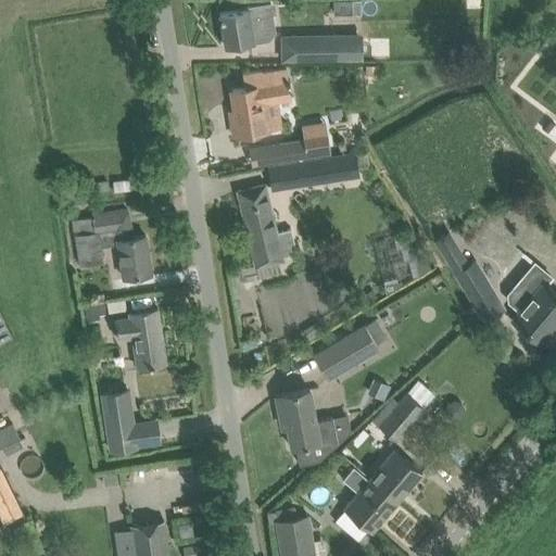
[(269,39),(273,32),(268,4),(219,12),(225,47),(269,39)]
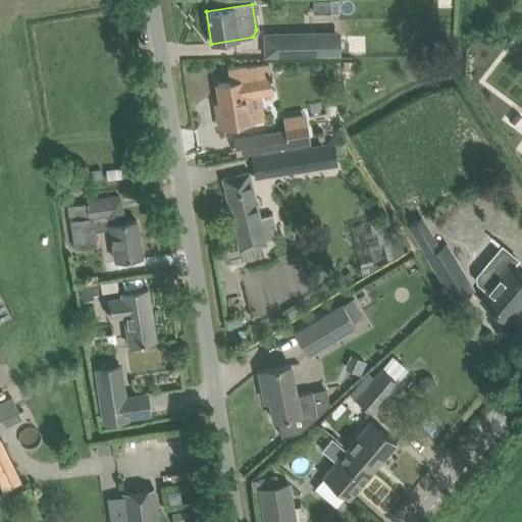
[(265,40),(265,56),(321,56),(320,29),(298,30),(299,40),(265,40)]
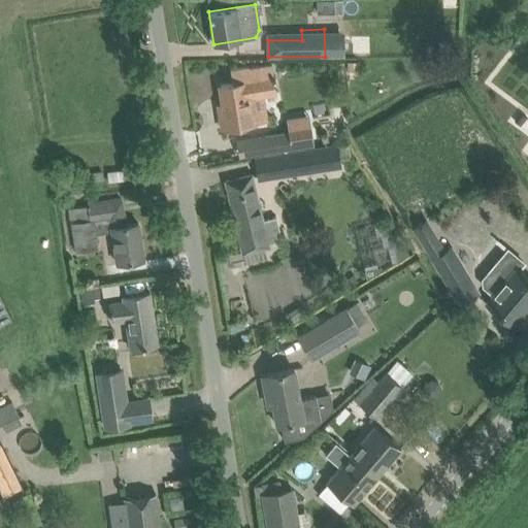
[(357,62),(348,62),(349,70),(357,70),(357,62)]
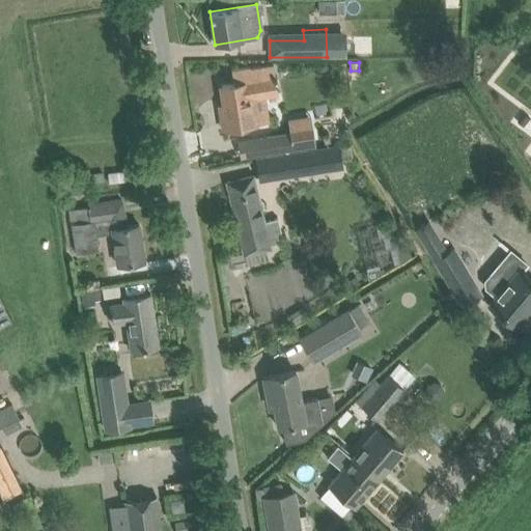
[(258,124),(258,123),(269,122),(266,96),(278,94),(276,81),(278,81),(277,76),(275,77),(273,64),(250,68),(250,67),(231,70),(233,84),(221,85),(228,129),(258,124)]
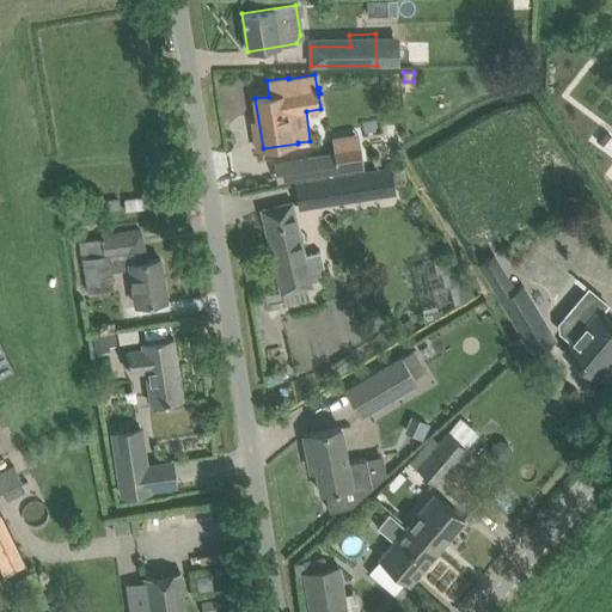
[(334,153),(300,159),(303,177),(363,167),(360,151),(360,145),(334,150),(334,153)]
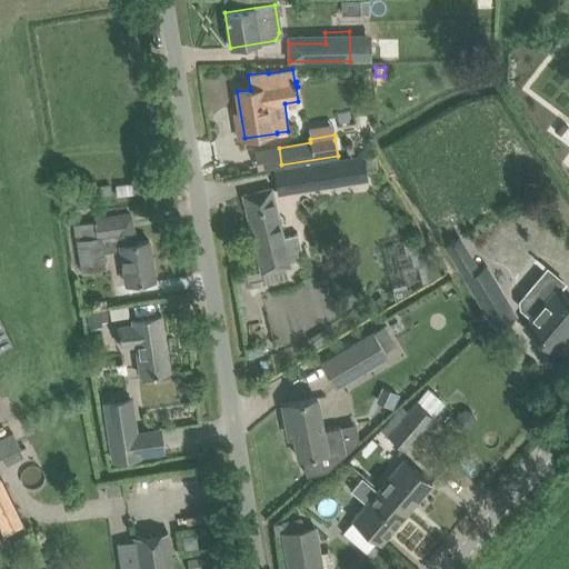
[(363,155),(275,168),(279,193),(346,183),(345,179),(367,175),(363,155)]
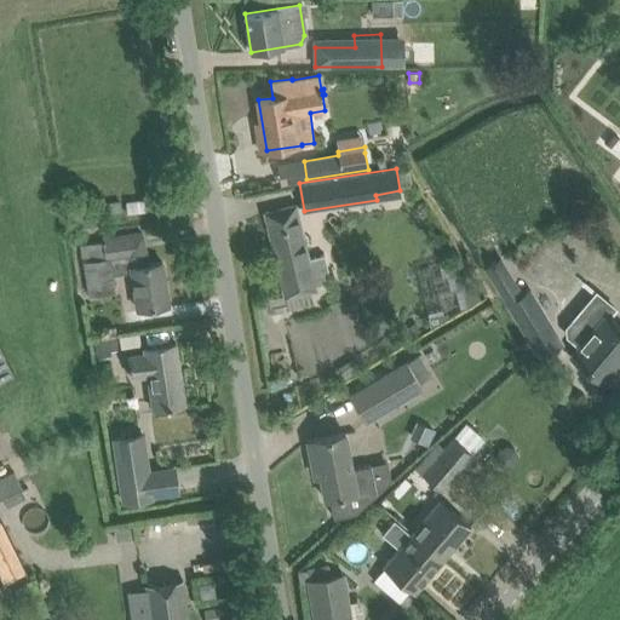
[(148,201),(126,204),(127,216),(149,213),(148,201)]
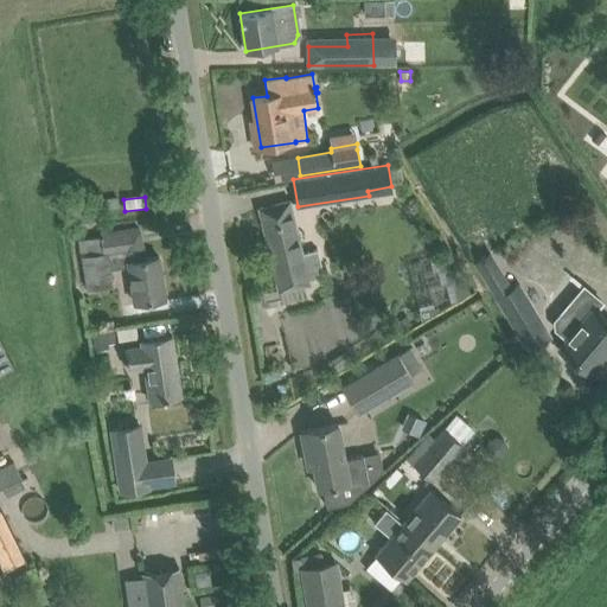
[(117,198),(102,200),(103,212),(120,209),(117,198)]
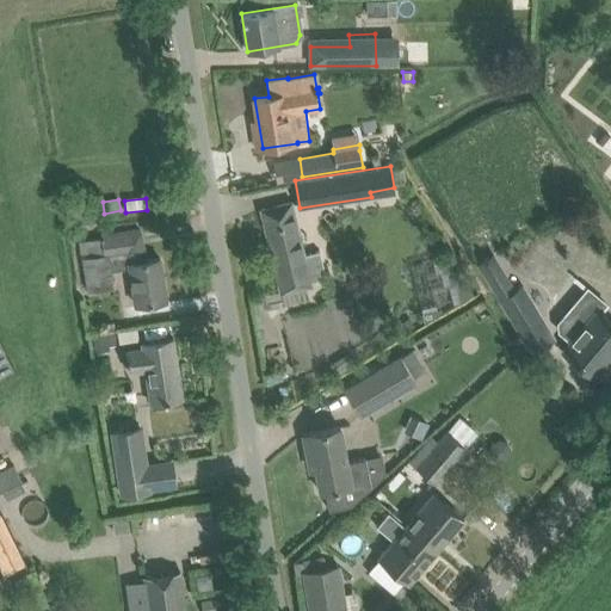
[(310,285),(309,282),(325,278),(319,251),(303,254),(290,202),(261,209),(282,292),(310,285)]
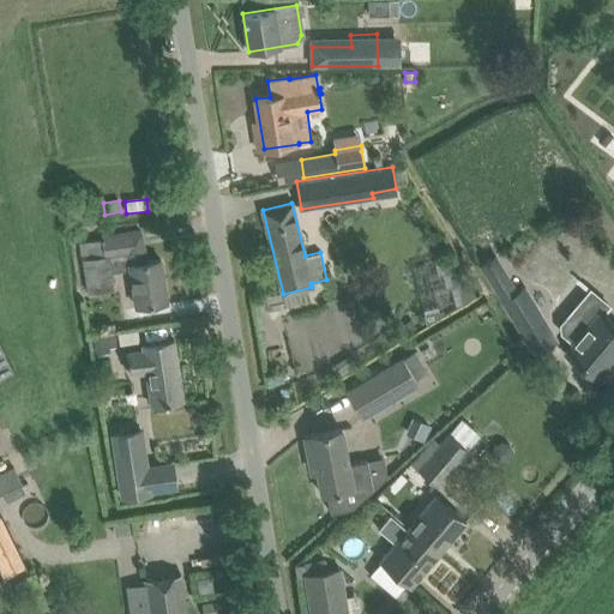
[(114,287),(112,271),(130,268),(136,307),(167,302),(160,259),(145,262),(142,233),(78,242),(85,292),(114,287)]
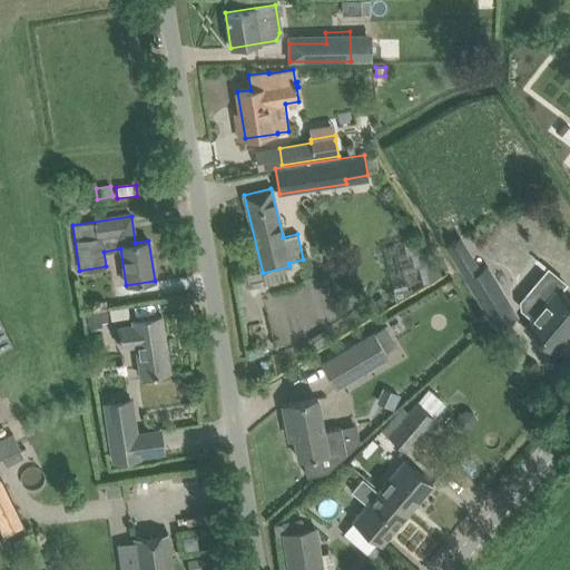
[(445,243),(497,328),(517,316),(485,267),(481,271),(460,234),(445,243)]
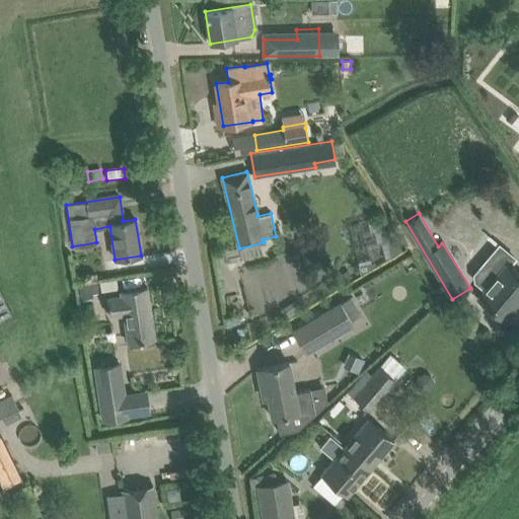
[(390,228),(379,231),(382,242),(393,240),(390,228)]
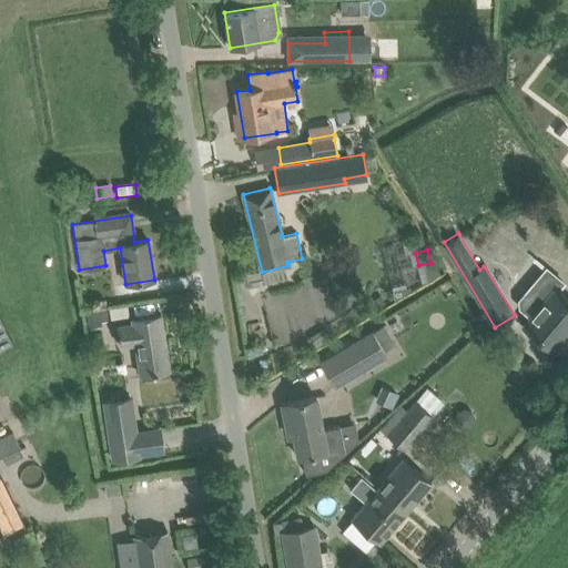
[(411,287),(393,291),(394,301),(412,291),(411,287)]
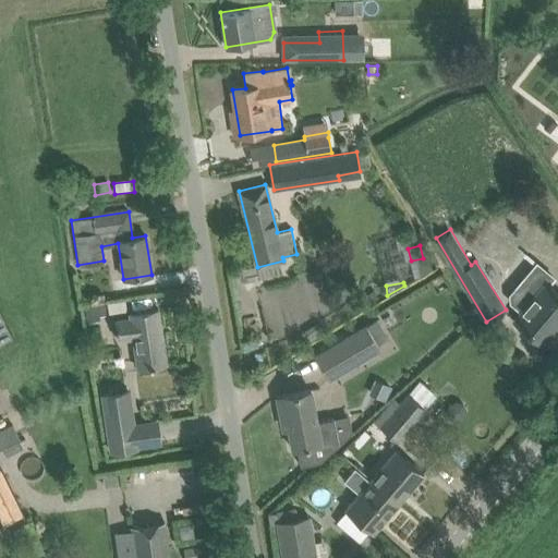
[(514,320),(523,328),(540,342),(557,320),(557,293),(546,283),(514,320)]
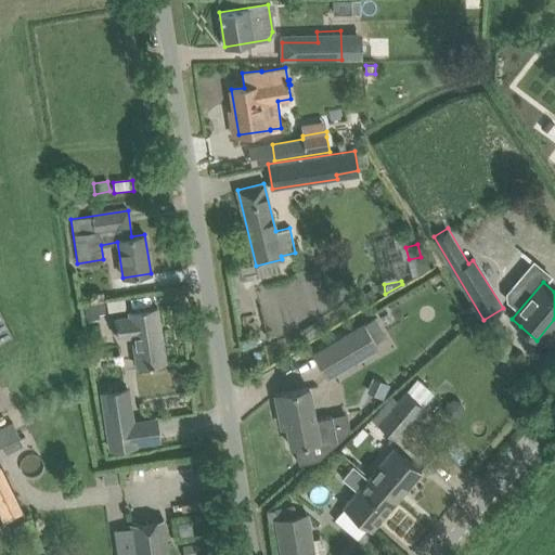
[(371,287),(363,292),(368,299),(375,295),(371,287)]
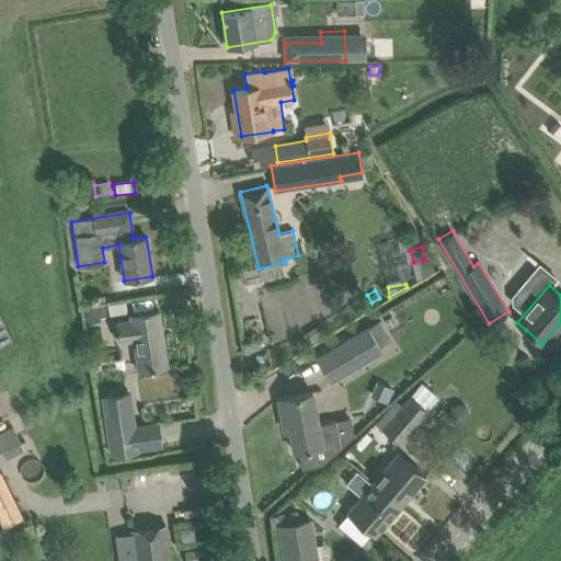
[(98,308),(86,310),(88,323),(100,322),(98,308)]
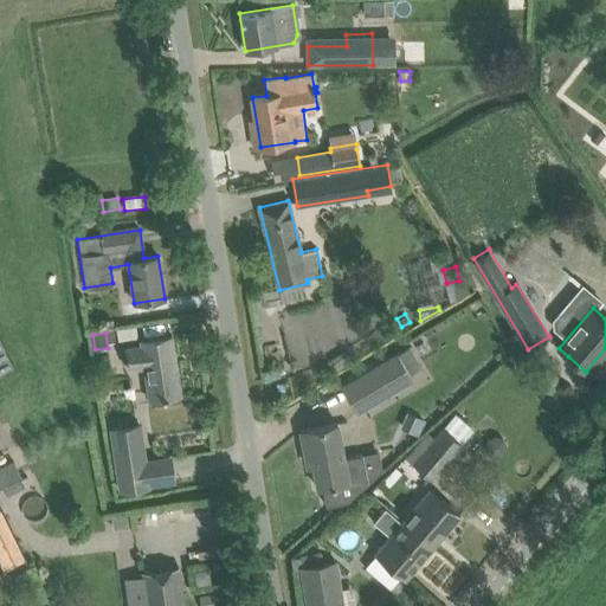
[(144,366),(149,399),(180,394),(172,335),(140,340),(141,346),(124,348),(128,368),(144,366)]
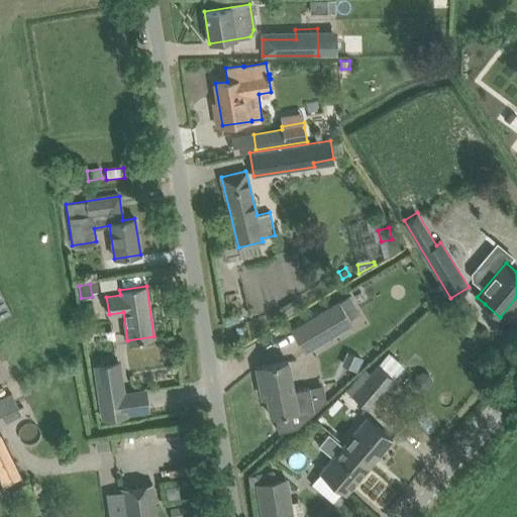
[(291,328),(305,352),(352,324),(349,319),(359,313),(349,296),(339,302),(338,300),(291,328)]
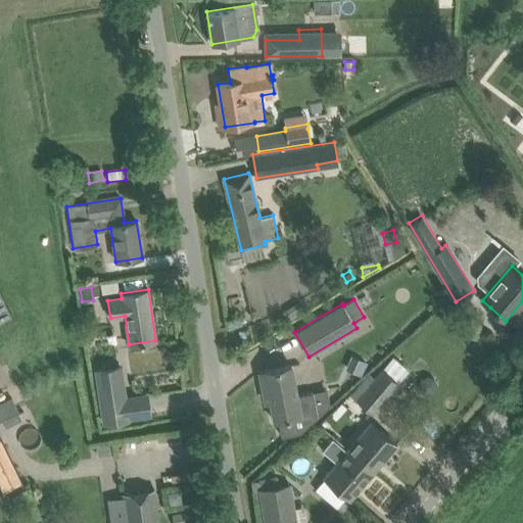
[(242,325),(239,317),(226,321),(229,329),(242,325)]
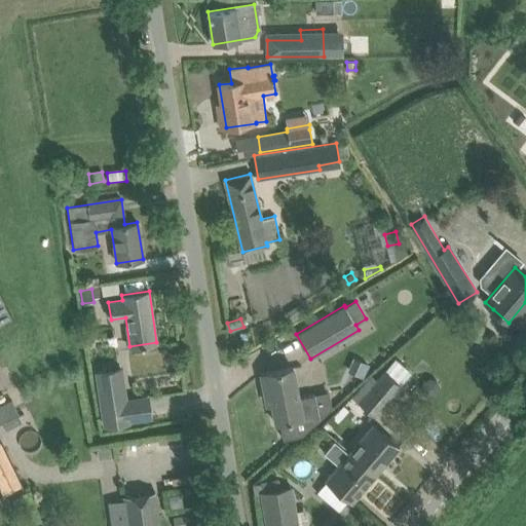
[(292,367),(261,373),(265,393),(266,403),(270,402),(275,423),(278,422),(282,438),(299,435),(302,431),(318,417),(314,395),(298,398),(292,367)]
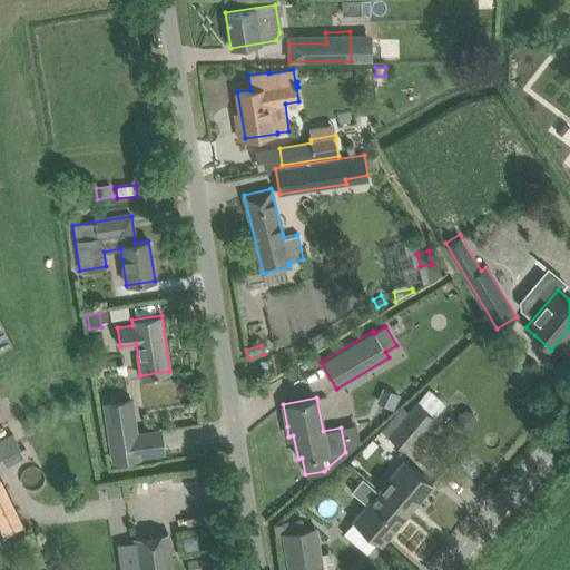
[(106,403),(114,460),(138,457),(129,400),(106,403)]
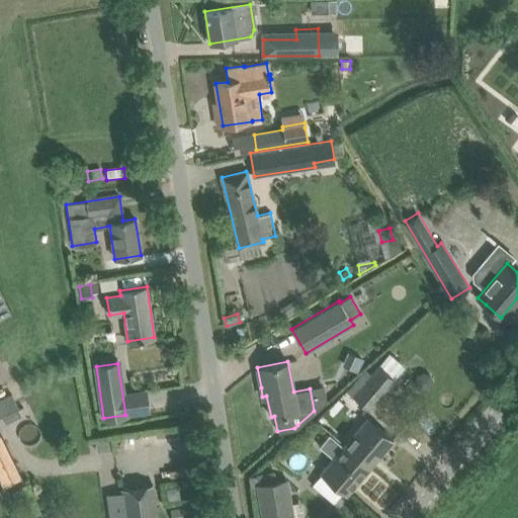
[(352,396),(368,410),(369,410),(395,379),(394,378),(378,365),(352,396)]
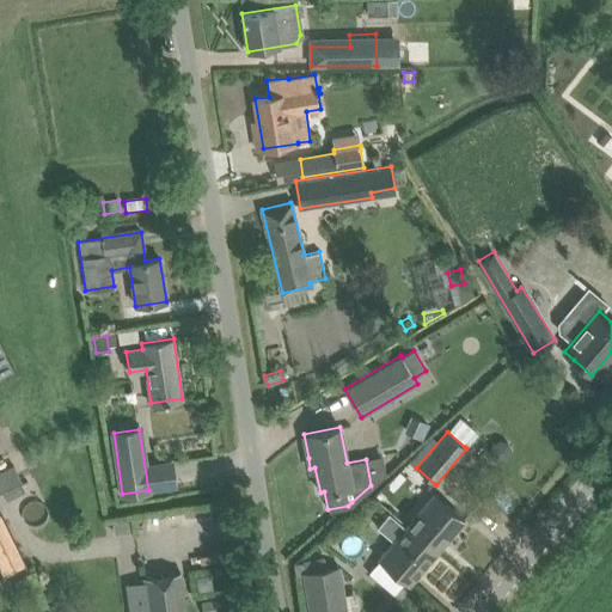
[(0,472),(0,503),(26,491),(14,465),(0,472)]
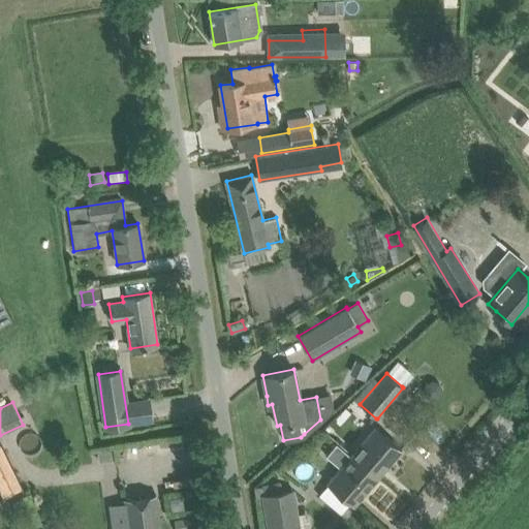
[(375,426),(351,455),(377,477),(402,448),(375,426)]
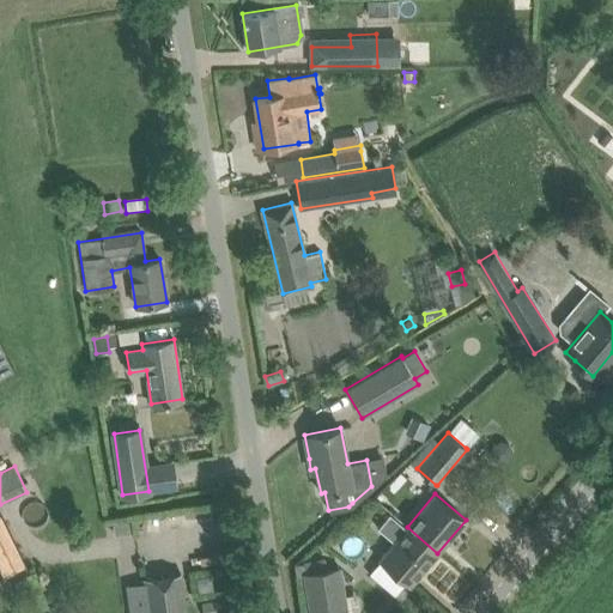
[(389,511),(376,527),(394,541),(378,559),(410,586),(437,553),(407,527),(389,511)]
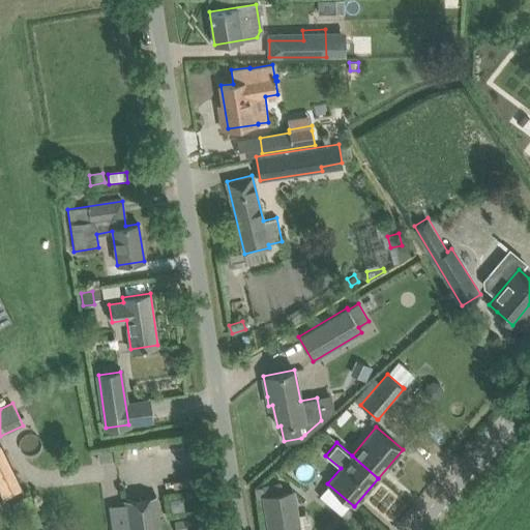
[(264,496),(269,529),(298,529),(293,491),(264,496)]
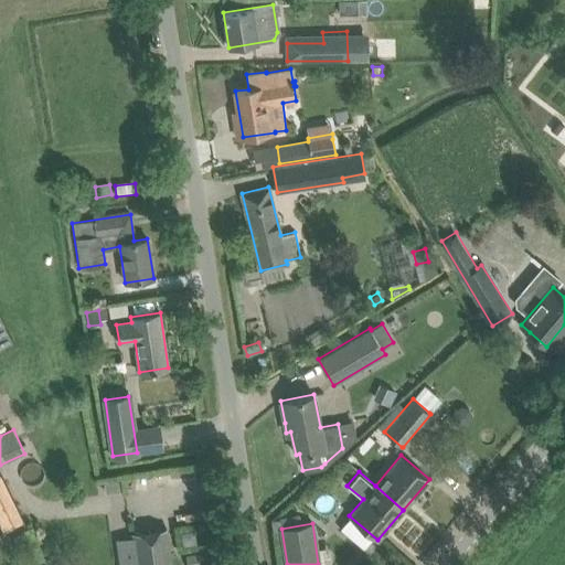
[(172,564),(167,528),(130,533),(135,564),(172,564)]
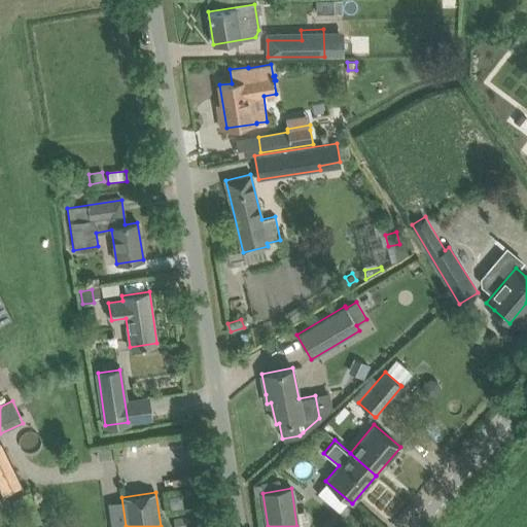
[(25,493),(12,499),(20,515),(32,508),(25,493)]
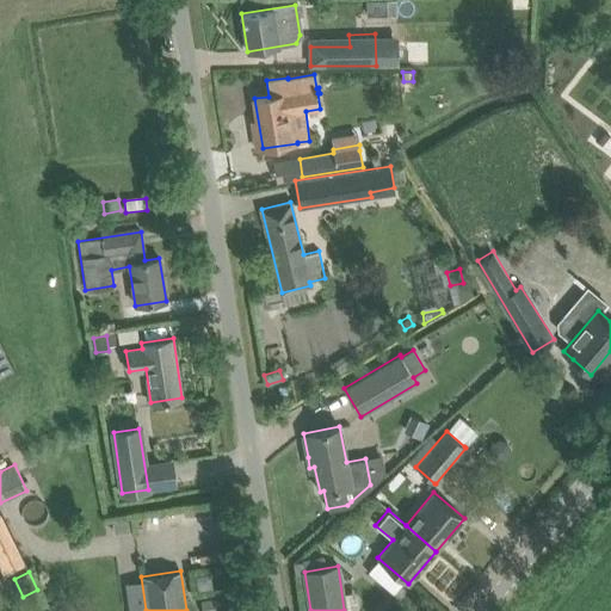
[(196,575),(198,590),(211,587),(210,573),(196,575)]
